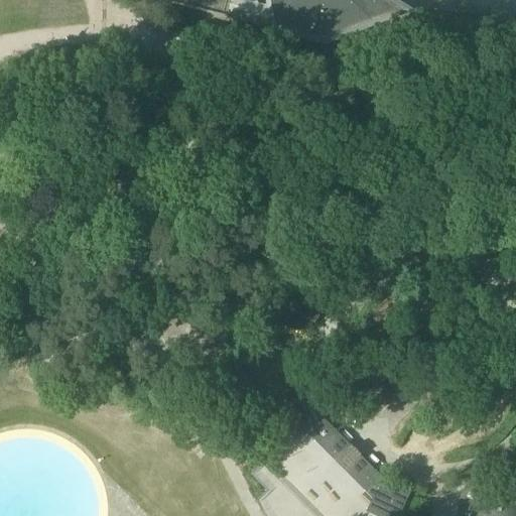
[(271,28),(271,29),(325,43),(326,43),(390,18),(383,0),(282,0),(275,29),(271,28)]
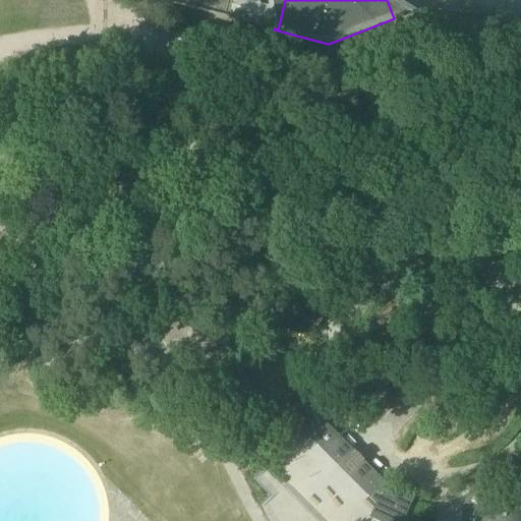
[(282,302),(280,309),(280,310),(280,312),(280,313),(281,315),(281,316),(282,317),(282,320),(283,321),(284,322),(285,324),(285,325),(287,326),(288,327),(289,328),(290,328),(291,329),(293,330),(294,330),(295,331),(297,331),(298,331),(300,331),(301,331),(303,331),(304,331),(306,331),(307,330),(308,330),(310,329),(317,324),(321,316),(322,309),(320,302),(317,298),(311,293),(307,291),(306,291),(300,290),(292,292),(286,296),(282,302)]
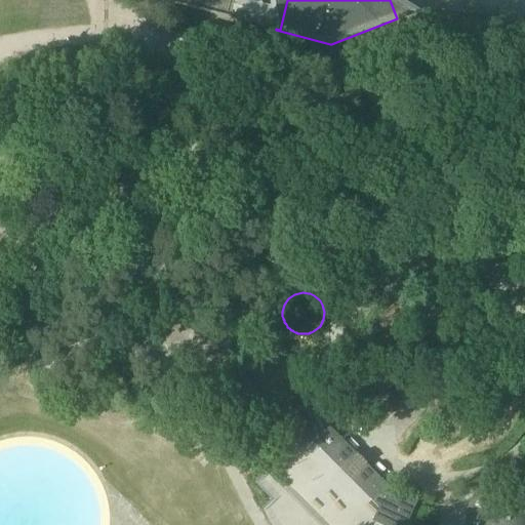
[(313,437),(323,447),(324,446),(335,457),(334,458),(342,468),(354,456),(346,447),(344,449),(332,438),(334,436),(324,426),(323,427),(325,428),(315,438),(313,437)]
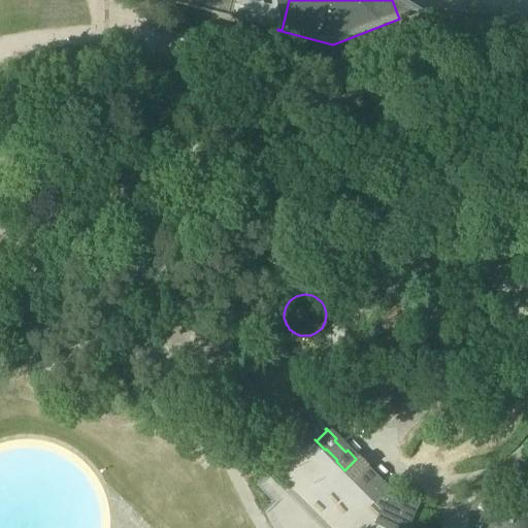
[(321,527),(286,492),(264,470),(256,474),(257,476),(257,477),(257,479),(257,480),(257,481),(257,482),(257,483),(257,484),(257,485),(257,486),(257,488),(257,490),(257,492),(257,493),(258,495),(258,497),(258,499),(259,501),(259,502),(259,504),(260,506),(261,508),(261,509),(262,512),(262,514),(263,515),(264,517),(265,518),(266,520),(266,522),(267,523),(268,525),(269,526),(270,527),(321,527)]
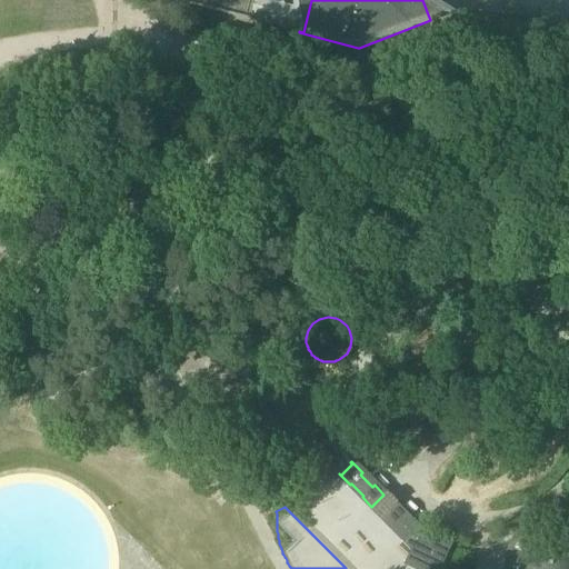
[(406,540),(417,551),(416,549),(427,538),(428,540),(429,539),(418,528),(417,530),(403,517),(406,516),(396,507),(383,519),(392,527),(392,528),(395,527),(407,539),(406,540)]
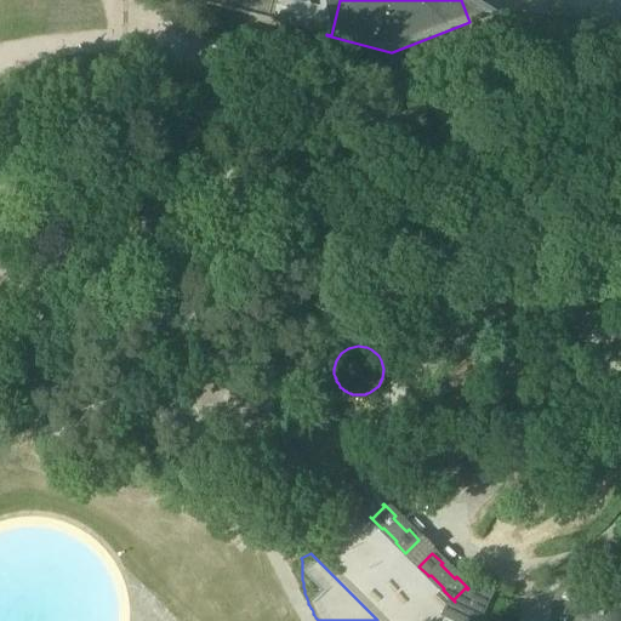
[(605,590),(602,590),(596,590),(596,591),(594,591),(594,592),(593,592),(592,592),(591,592),(591,593),(590,593),(588,593),(588,594),(587,594),(586,596),(585,596),(585,597),(584,597),(584,598),(565,580),(559,587),(556,596),(553,603),(551,613),(552,620),(551,620),(620,620),(620,600),(620,599),(619,599),(619,598),(617,597),(616,596),(615,596),(614,594),(613,593),(611,593),(610,592),(609,592),(608,592),(608,591),(607,591),(605,591),(605,590)]
